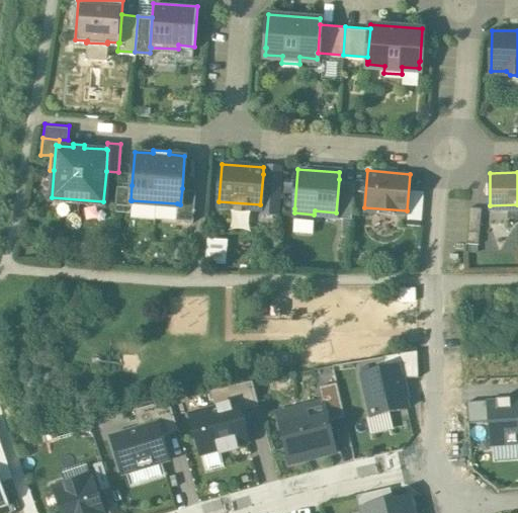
[(281,175),(263,174),(260,204),(260,210),(278,212),(281,175)]
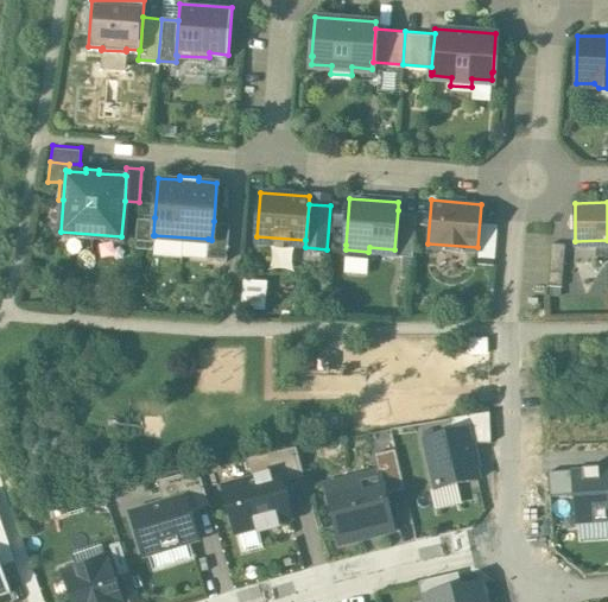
[(416,211),(398,210),(394,249),(393,253),(412,254),(416,211)]
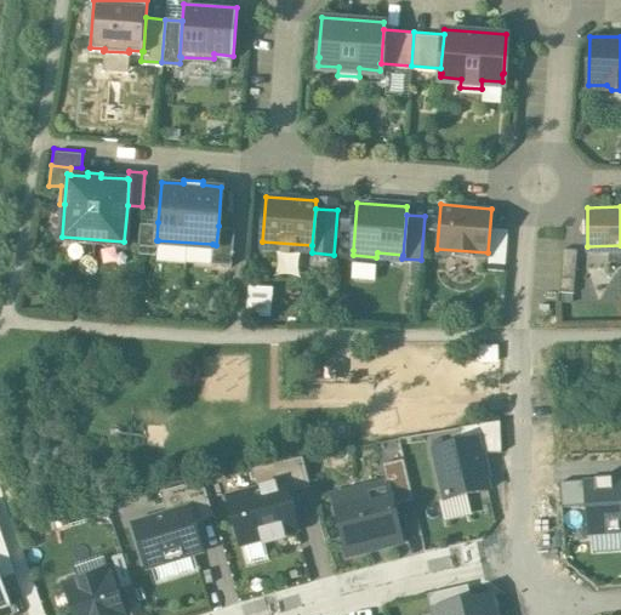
[(158,222),(141,221),(138,243),(158,245),(158,240),(157,240),(158,222)]
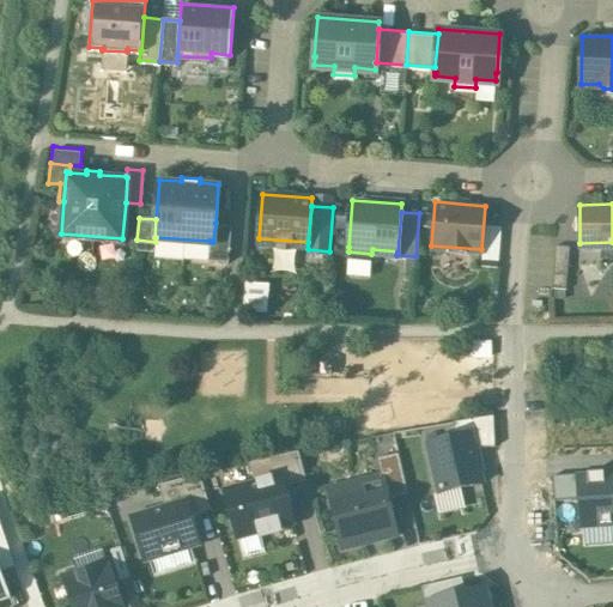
[(231,224),(216,223),(213,242),(210,241),(208,258),(229,260),(231,224)]
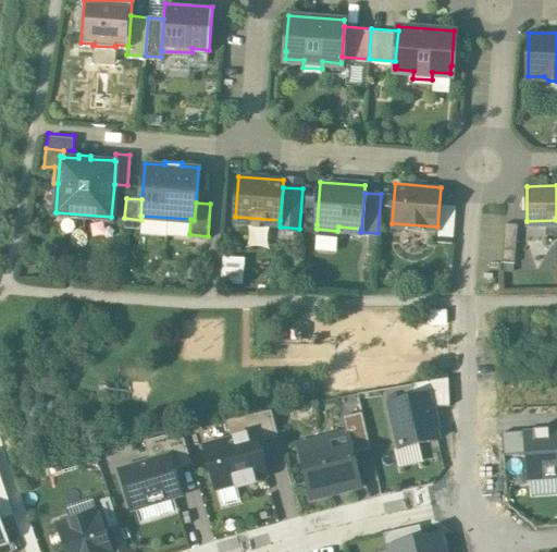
[(517,221),(504,220),(502,259),(514,260),(517,221)]
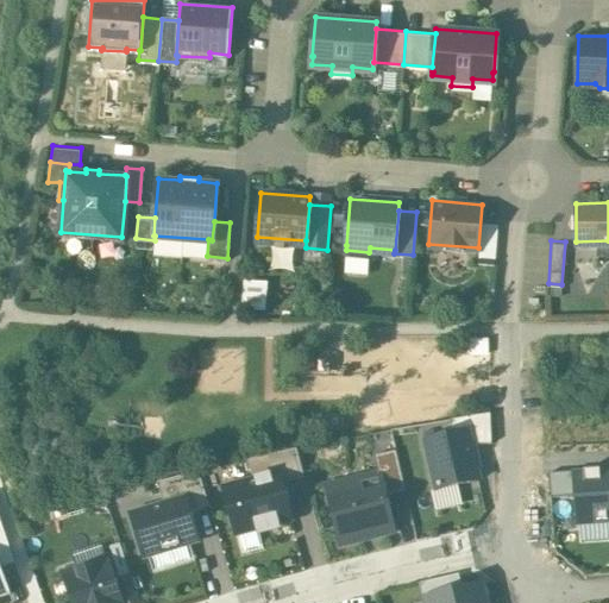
[(371,269),(370,255),(345,256),(346,270),(371,269)]
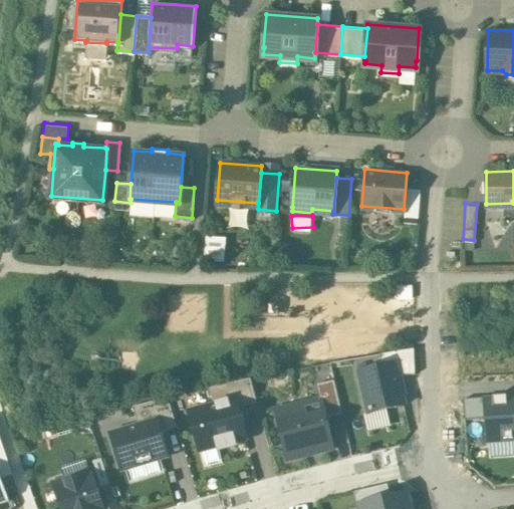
[(378,351),(381,364),(396,361),(398,371),(414,370),(413,345),(378,351)]
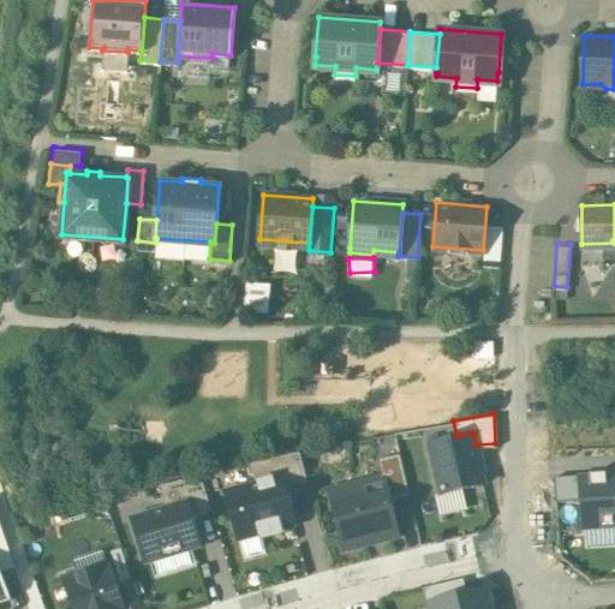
[(457,436),(431,441),(442,494),(484,485),(476,445),(473,433),(457,436)]
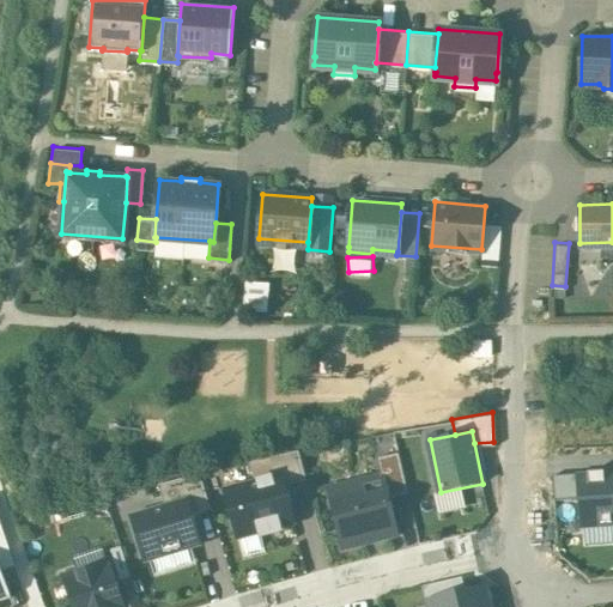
[(298,449),(248,460),(254,480),(280,473),(283,483),(304,477),(298,449)]
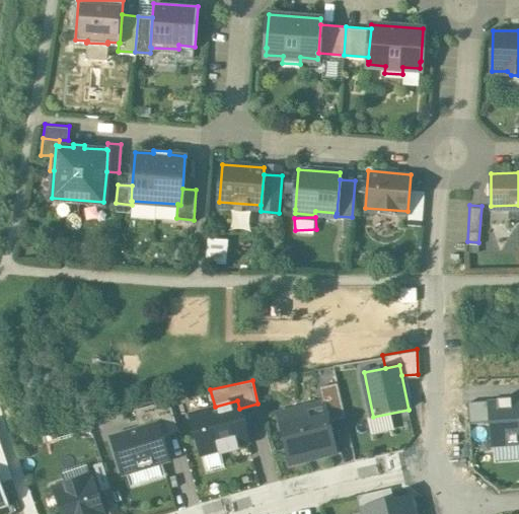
[(306,413),(279,419),(289,464),(353,450),(341,394),(304,402),(306,413)]
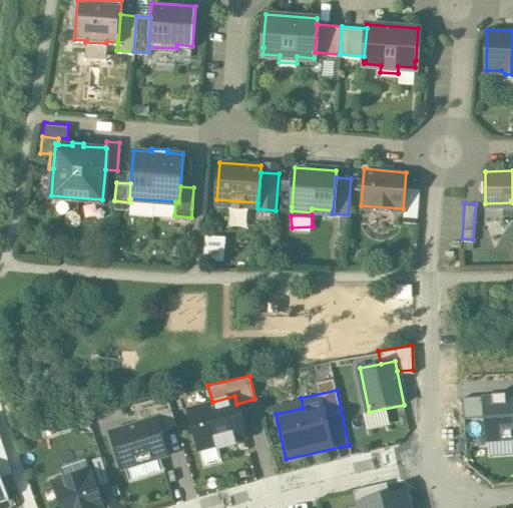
[(512,393),(482,396),(485,441),(512,438),(512,393)]
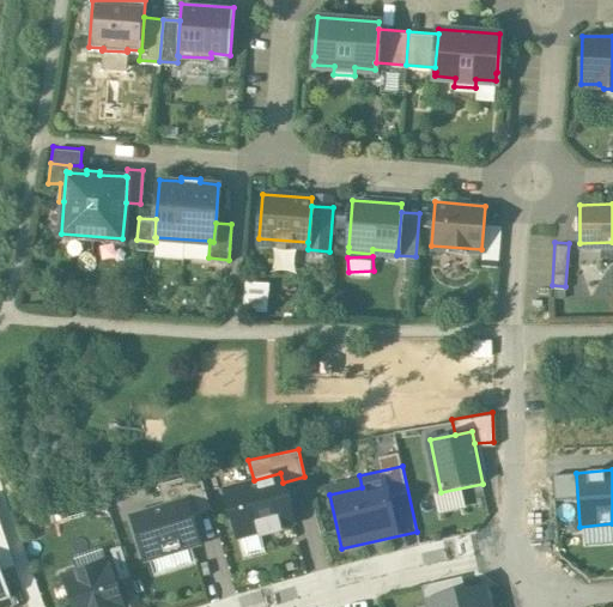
[(198,472),(157,483),(164,504),(184,498),(189,514),(211,508),(198,472)]
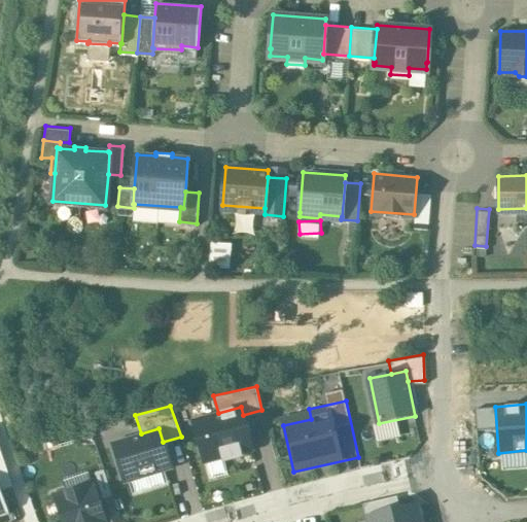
[(218,413),(190,420),(203,463),(219,458),(221,462),(241,457),(240,452),(252,449),(243,415),(241,407),(218,413)]
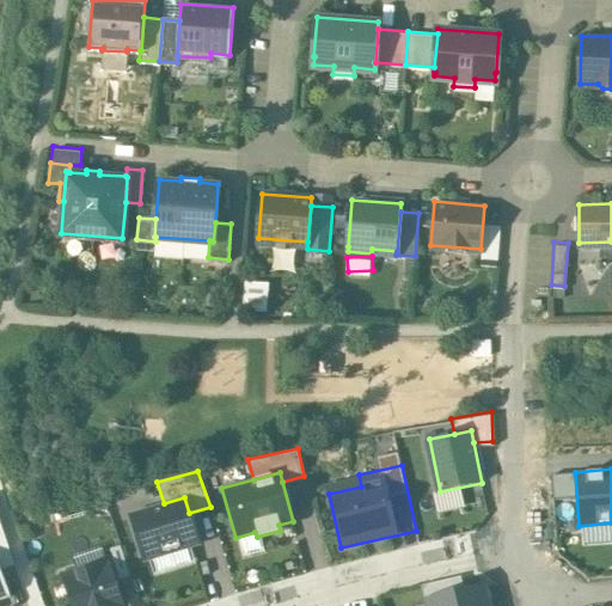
[(164,503),(129,515),(145,562),(199,544),(189,513),(184,497),(164,503)]
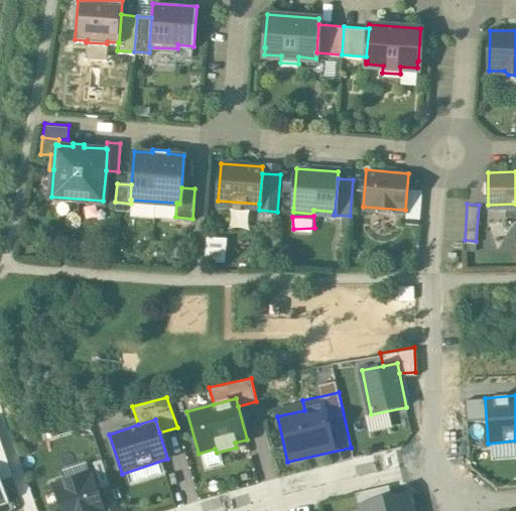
[(90,472),(52,483),(60,510),(102,510),(96,491),(90,472)]
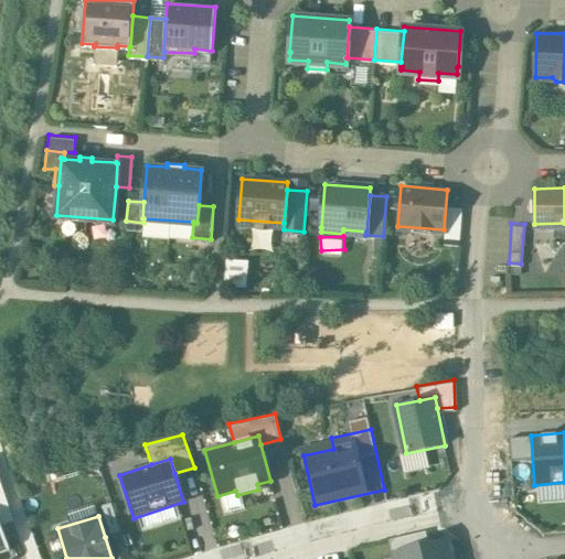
[(388,536),(391,549),(428,540),(425,528),(388,536)]
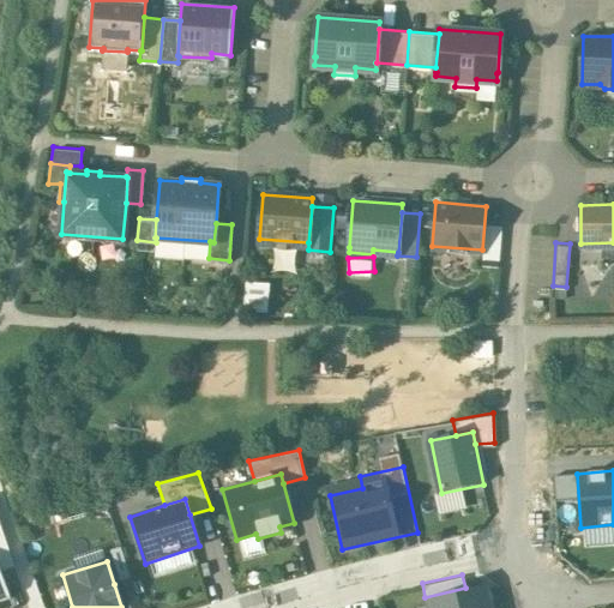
[(114,584),(121,607),(137,607),(142,607),(132,578),(114,584)]
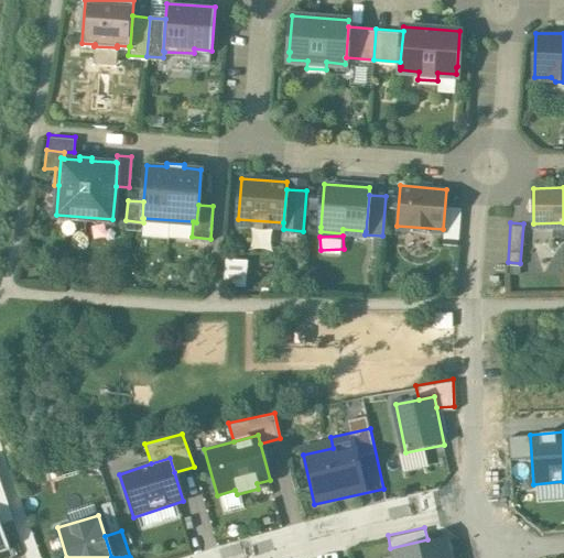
[(392,557),(427,557),(452,553),(447,535),(427,539),(390,548),(392,557)]
